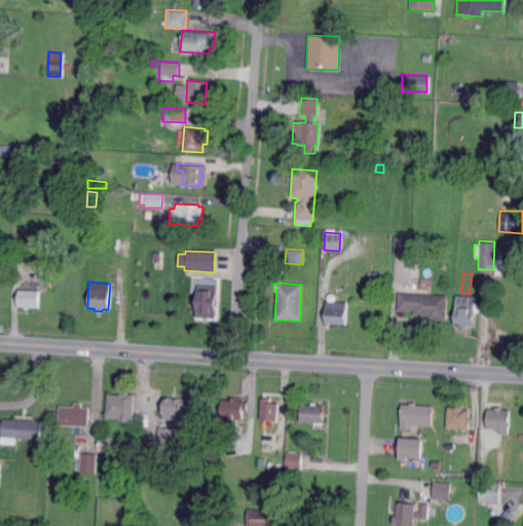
[(213,318),(194,317),(196,286),(215,287),(213,318)]
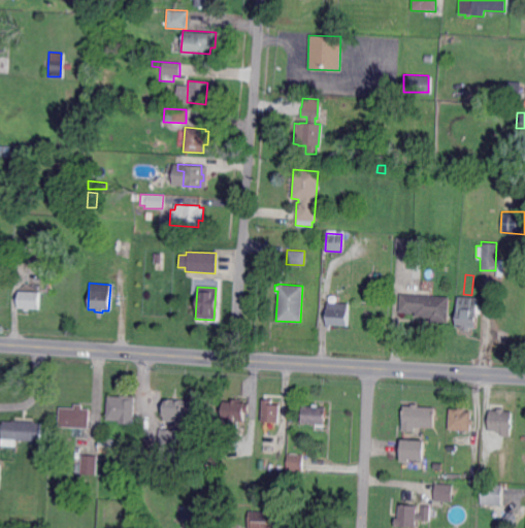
[(39,292),(38,309),(29,308),(28,311),(23,311),(23,308),(17,308),(18,292),(39,292)]
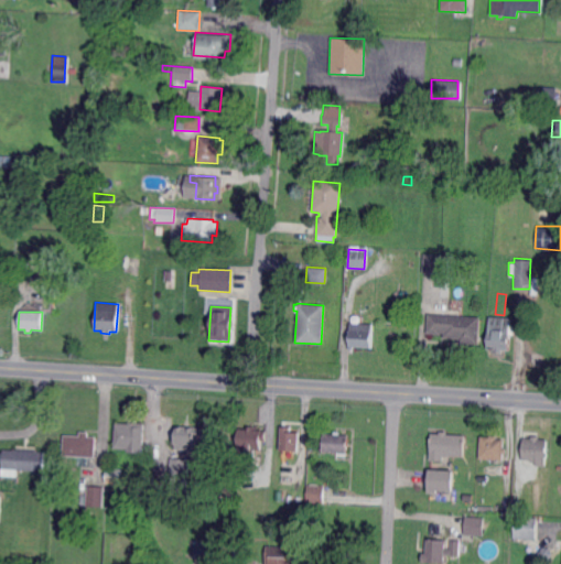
[(477,345),(459,343),(459,339),(442,338),(443,333),(439,333),(439,335),(425,334),(428,314),(478,317),(477,345)]
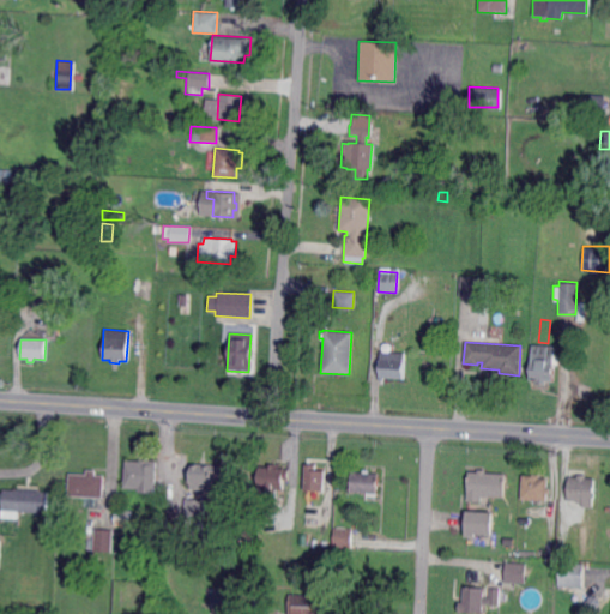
[(556,365),(551,365),(550,381),(544,381),(544,385),(532,384),(532,381),(527,381),(530,345),(553,348),(551,356),(556,356),(556,365)]
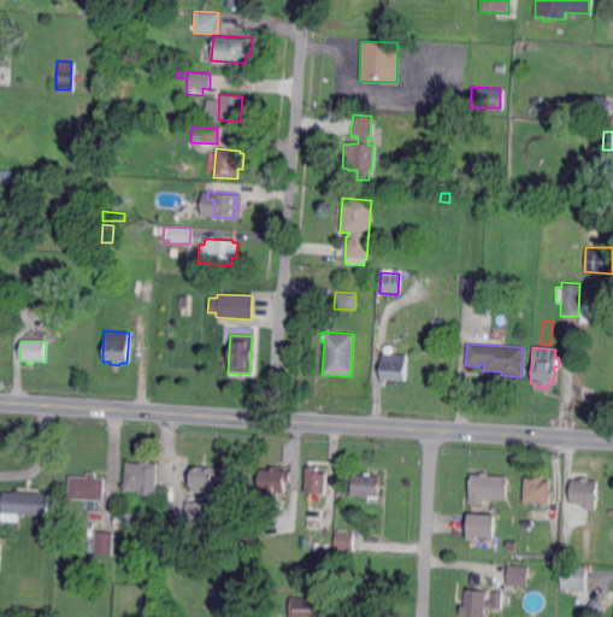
[(405,381),(381,380),(382,354),(406,354),(405,381)]
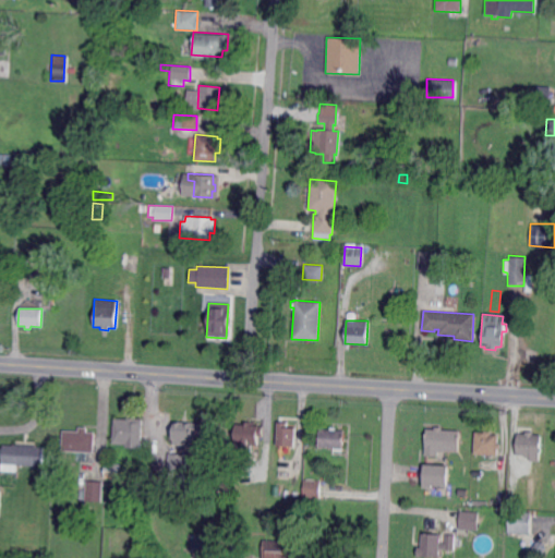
[(140,448),(124,447),(124,445),(111,444),(112,419),(127,420),(127,417),(142,419),(140,448)]
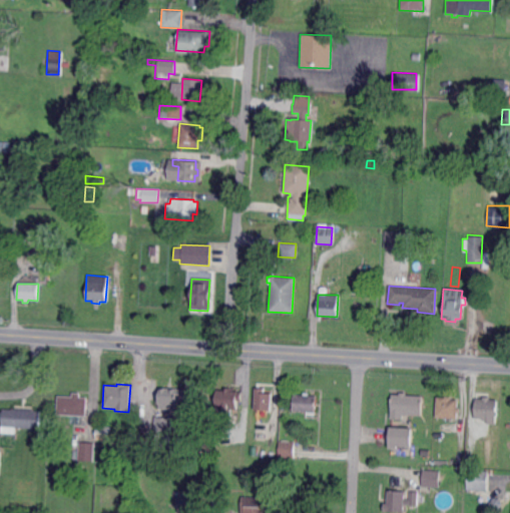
[(231,391),(240,391),(240,401),(236,400),(236,409),(215,407),(216,390),(222,390),(222,387),(231,388),(231,391)]
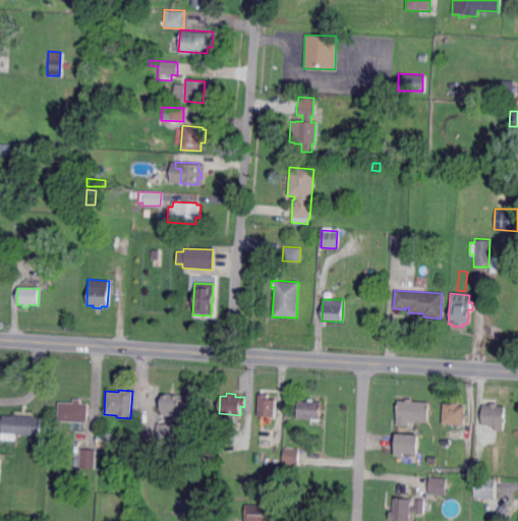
[(185,405),(178,404),(178,412),(171,412),(171,415),(161,414),(162,406),(156,406),(156,401),(162,402),(162,394),(185,395),(185,405)]
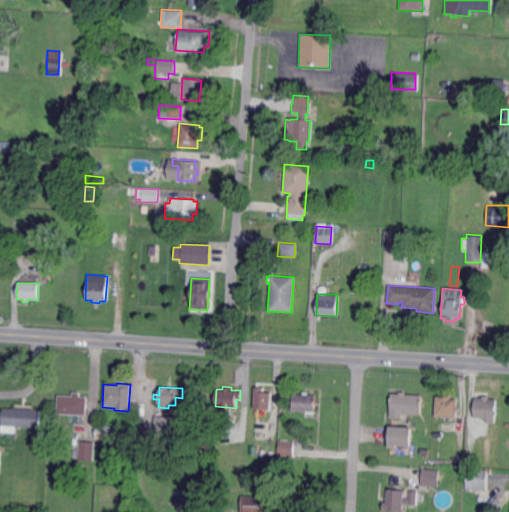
[(269,410),(253,409),(254,387),(263,387),(262,392),(270,392),(269,410)]
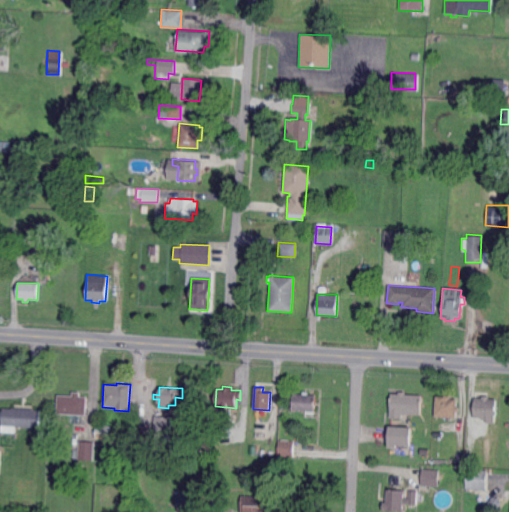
[(79,396),(86,396),(85,415),(79,415),(78,422),(66,422),(67,414),(56,414),(56,395),(71,395),(72,392),(79,392),(79,396)]
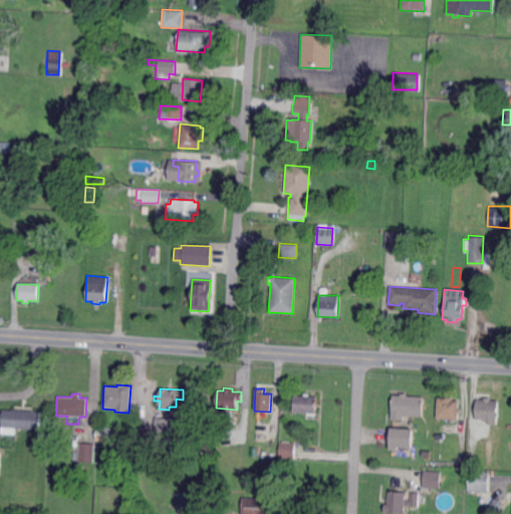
[(422,417),(403,415),(402,421),(391,420),(392,395),(423,397),(422,417)]
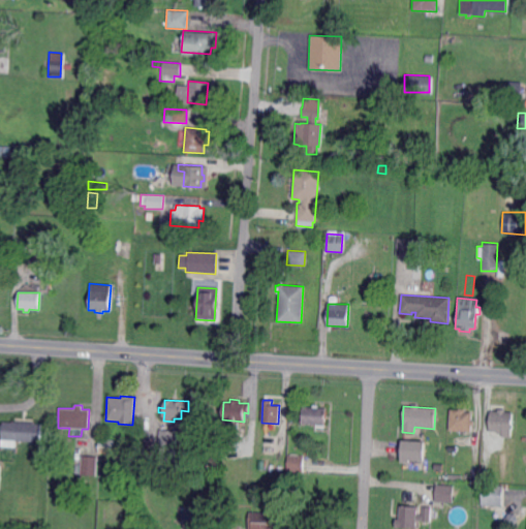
[(325,429),(314,428),(315,425),(301,424),(302,407),(326,408),(325,429)]
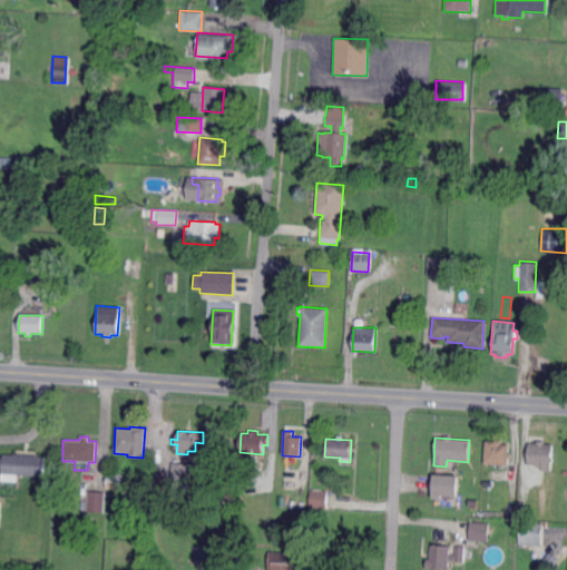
[(501,443),(508,444),(508,453),(510,453),(510,458),(507,458),(507,464),(484,463),(485,441),(494,442),(494,440),(501,441),(501,443)]
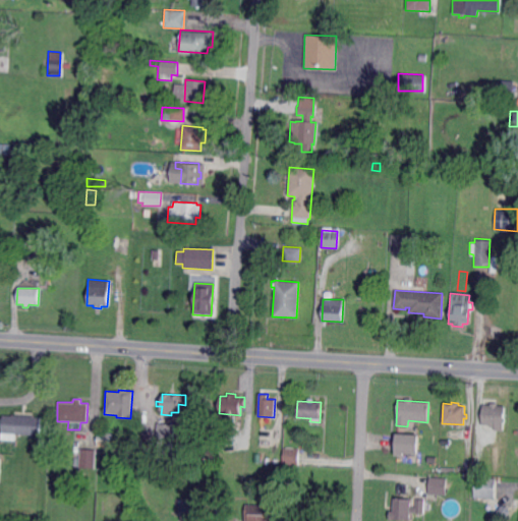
[(497,405),(505,406),(503,430),(494,430),(494,427),(490,427),(490,425),(480,424),(481,405),(490,405),(490,402),(497,403),(497,405)]
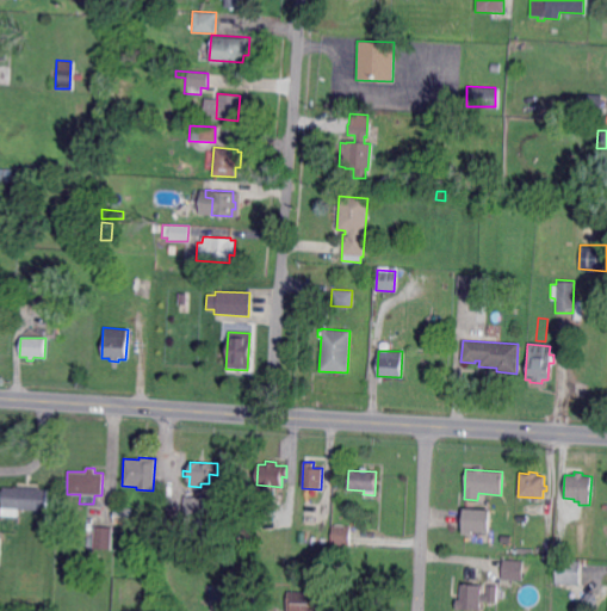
[(0,489),(1,489),(2,487),(47,489),(45,511),(17,510),(17,516),(0,516),(1,500),(0,500),(0,489)]
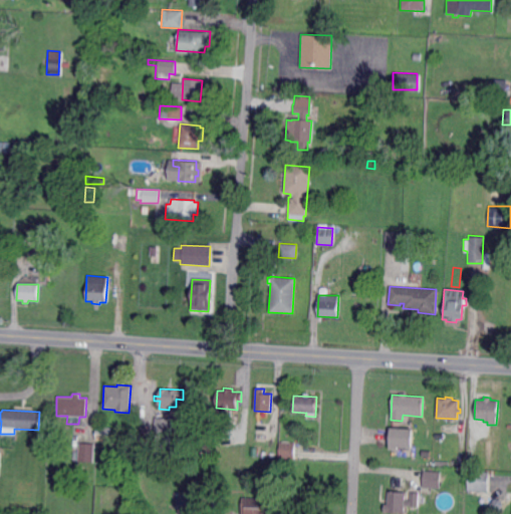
[(168,451),(152,450),(154,418),(171,419),(168,451)]
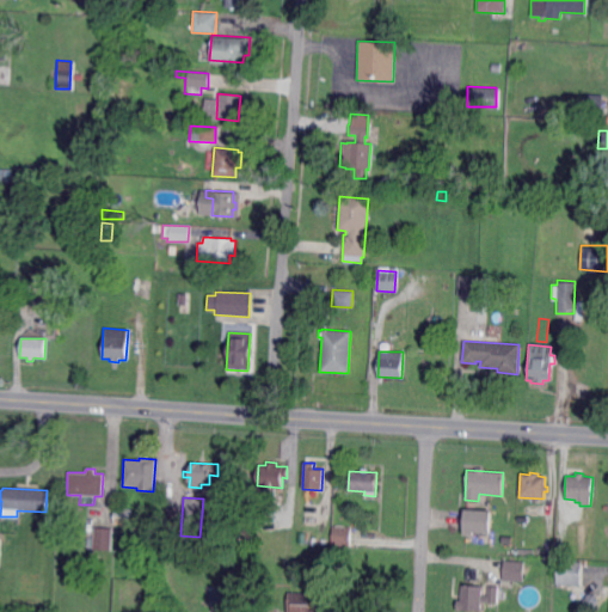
[(130,525),(112,524),(114,508),(130,508),(130,525)]
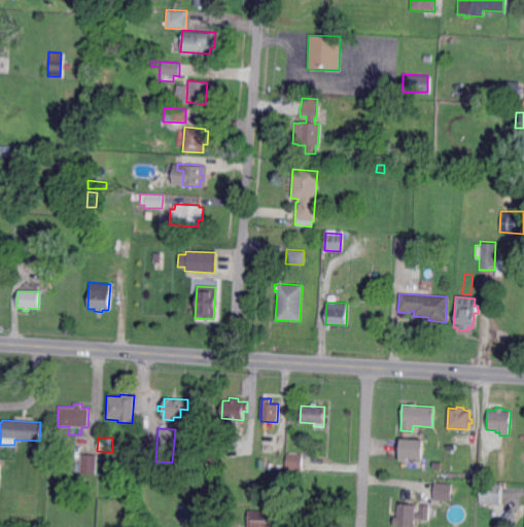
[(418,459),(399,458),(399,438),(419,440),(418,459)]
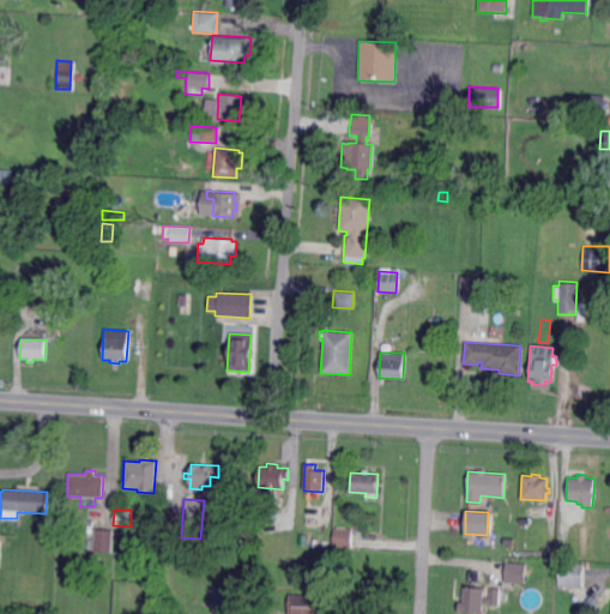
[(351,548),(332,548),(332,528),(351,529),(351,548)]
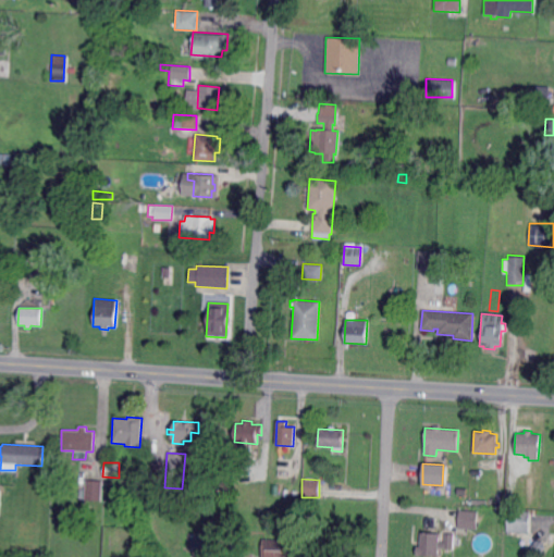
[(84,502),(84,481),(101,481),(100,502),(84,502)]
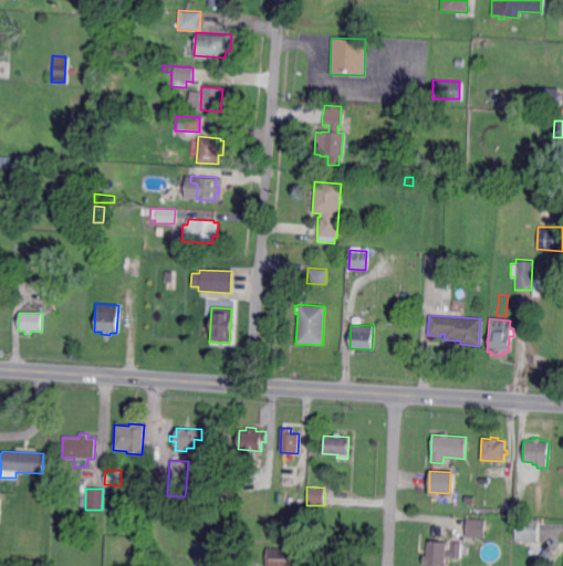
[(510,514),(500,514),(500,501),(510,501),(510,514)]
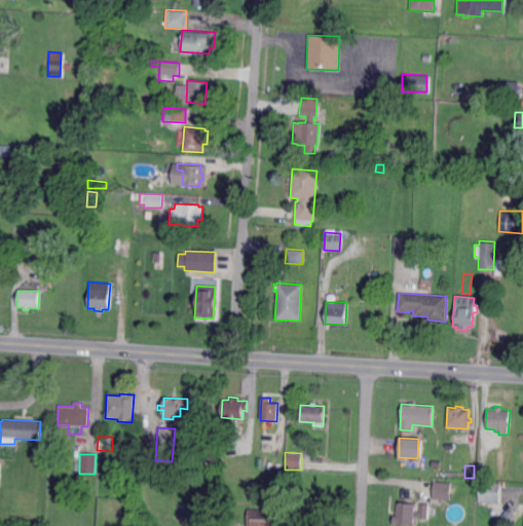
[(484,480),(475,479),(476,466),(484,466),(484,480)]
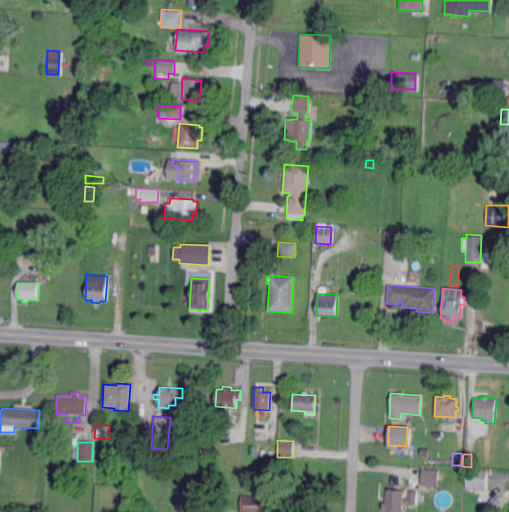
[(437,486),(420,485),(421,468),(438,470),(437,486)]
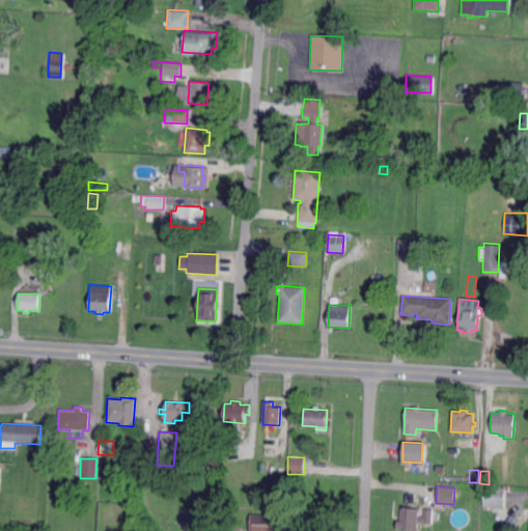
[(503,506),(481,505),(481,486),(503,486),(503,506)]
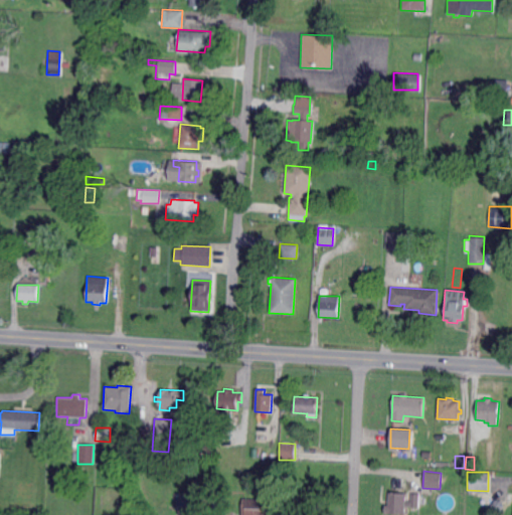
[(409,500),(409,493),(418,493),(417,507),(404,507),(404,514),(387,514),(387,512),(385,512),(385,504),(387,505),(388,492),(405,493),(404,500),(409,500)]
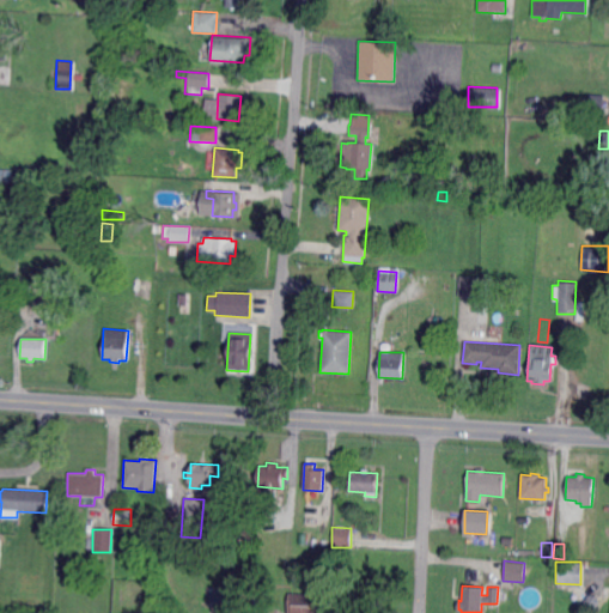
[(320,612),(286,612),(287,593),(321,594),(320,612)]
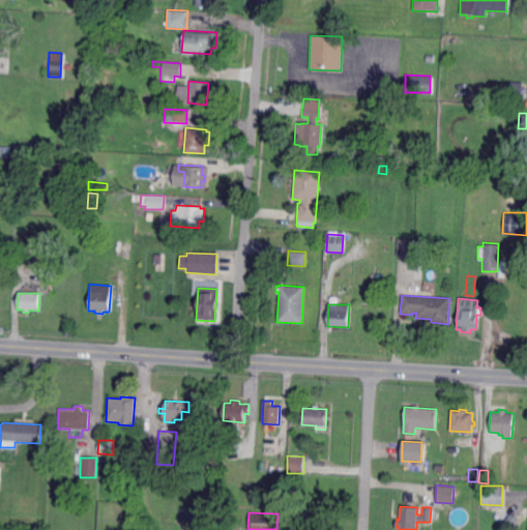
[(514,525),(507,524),(504,518),(508,513),(515,514),(517,520),(514,525)]
